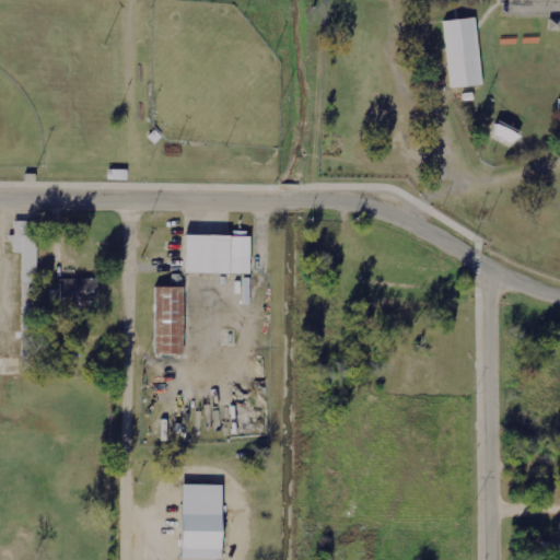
[(441,23),(448,90),(480,85),(474,20),(441,23)]
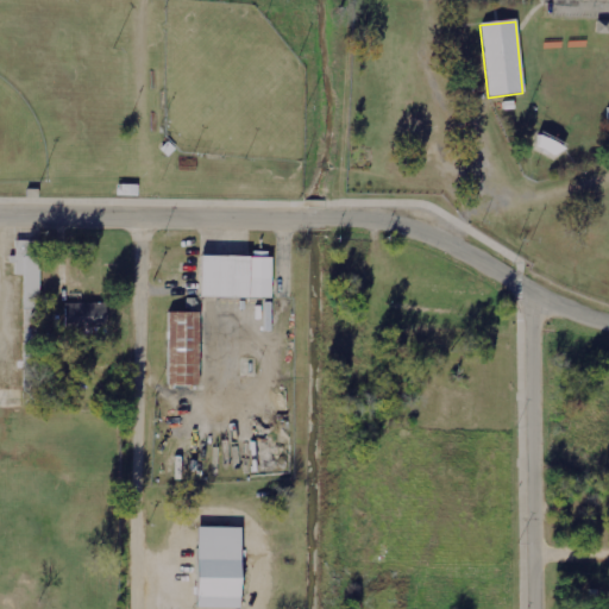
[(42,242),(16,242),(16,256),(13,256),(13,275),(24,276),(24,406),(41,406),(42,242)]
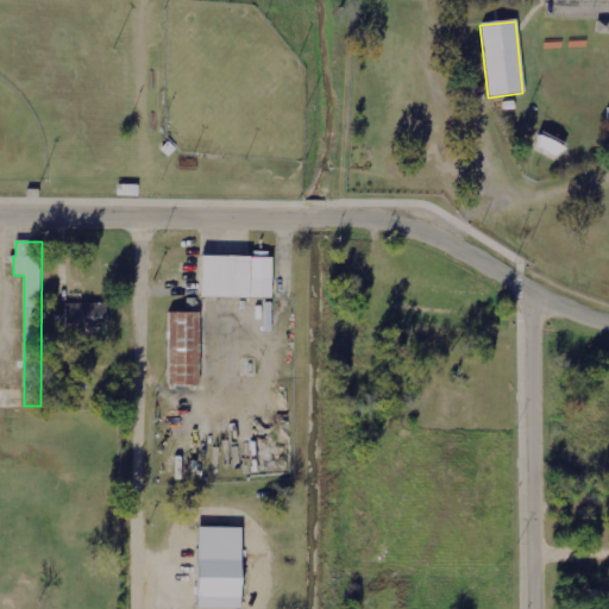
[(270,256),(200,256),(200,300),(270,300),(270,256)]
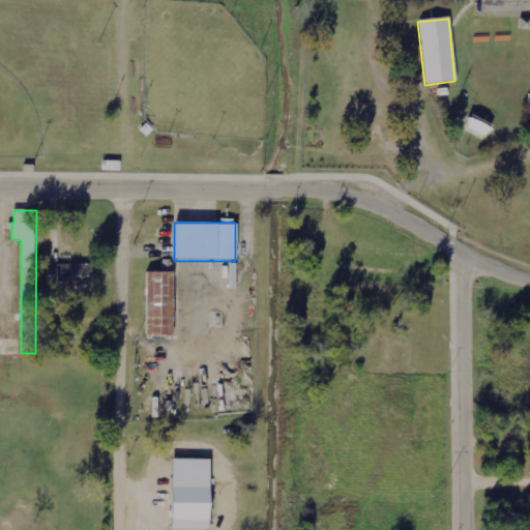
[(92,264),(56,264),(57,291),(93,290),(92,264)]
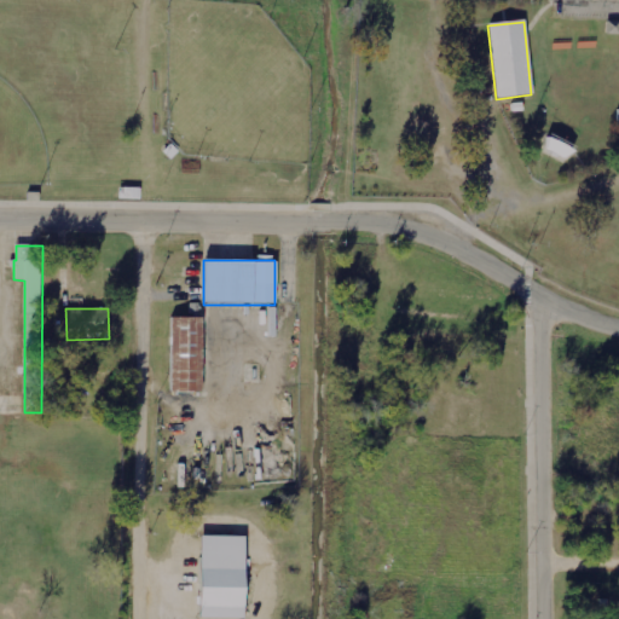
[(168,393),(201,393),(201,318),(168,318),(168,393)]
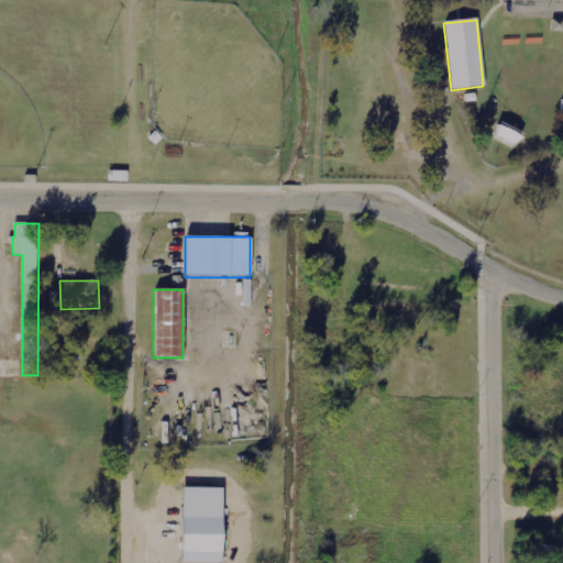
[(181,562),(214,562),(221,562),(223,488),(183,488),(181,562)]
